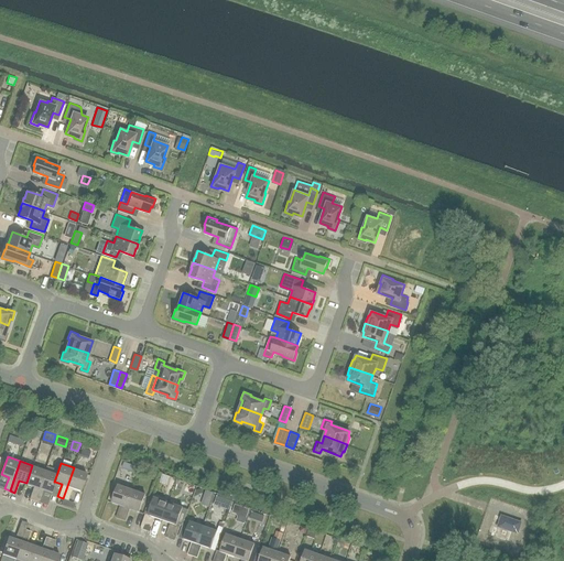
[(34,499),(45,468),(32,465),(26,483),(33,485),(30,497),(34,499)]
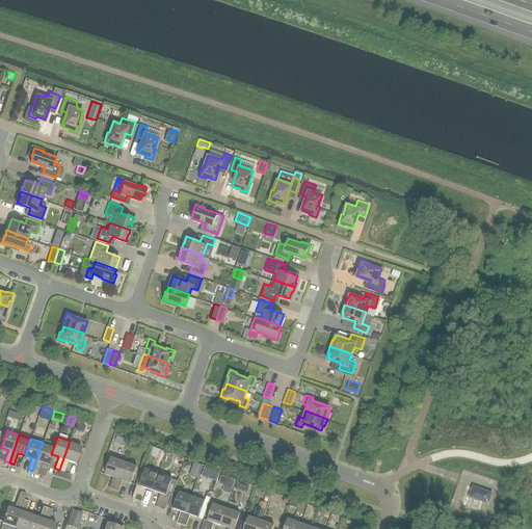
[(76,463),(79,450),(81,445),(70,441),(59,470),(63,471),(68,459),(76,463)]
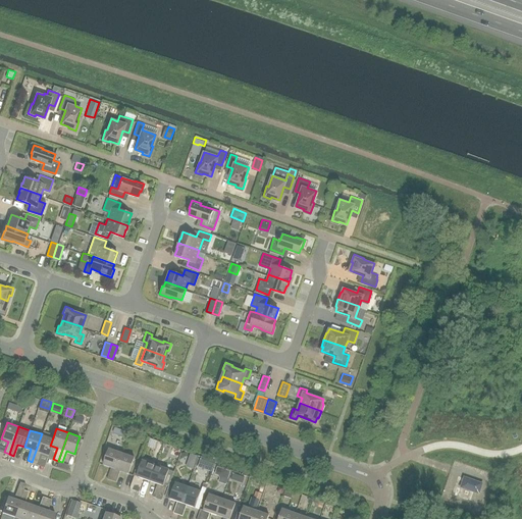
[(53,437),(42,433),(32,462),(37,464),(41,453),(47,455),(51,446),(50,446),(53,437)]
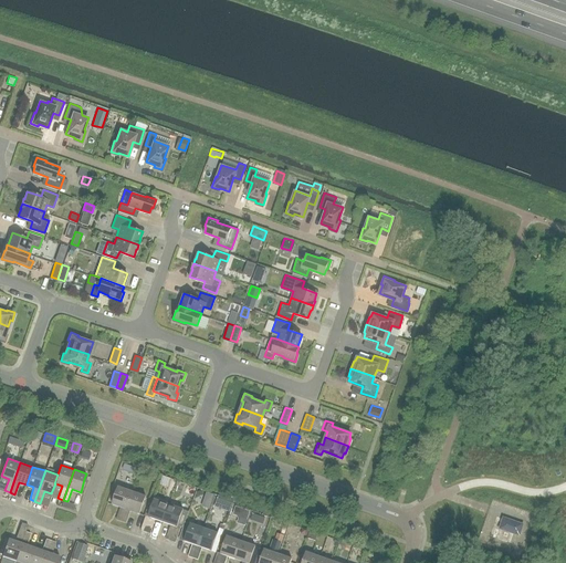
[(122,519),(132,489),(119,485),(113,502),(121,506),(116,517),(122,519)]
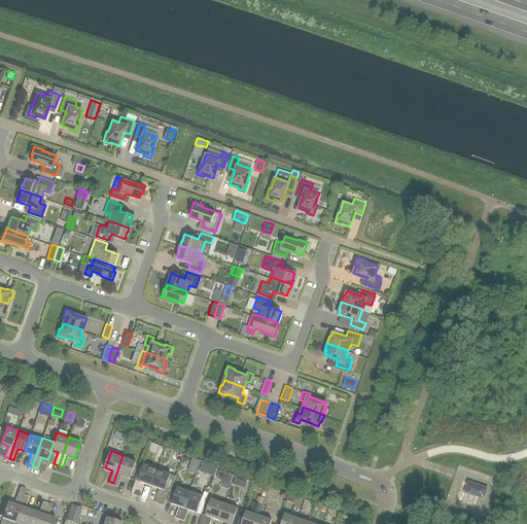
[(117,484),(121,474),(131,477),(136,459),(123,455),(113,483),(117,484)]
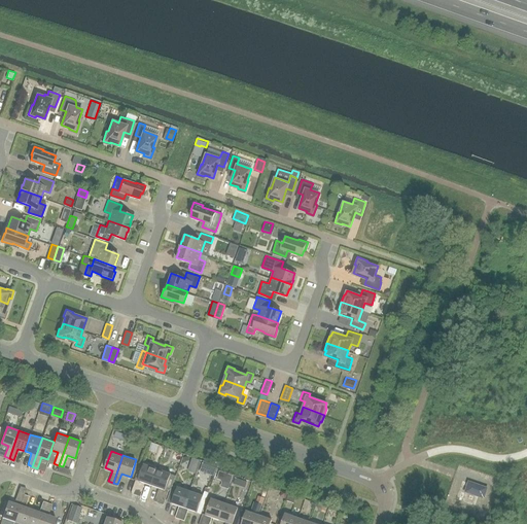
[(136,478),(131,491),(140,494),(144,481),(152,484),(157,467),(144,462),(142,461),(136,478)]
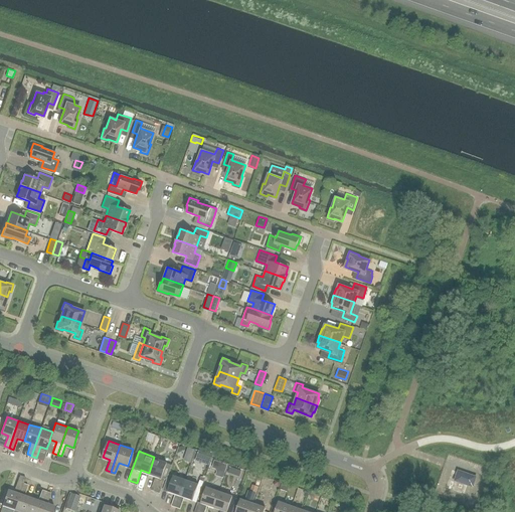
[(198,452),(195,459),(201,461),(203,454),(198,452)]
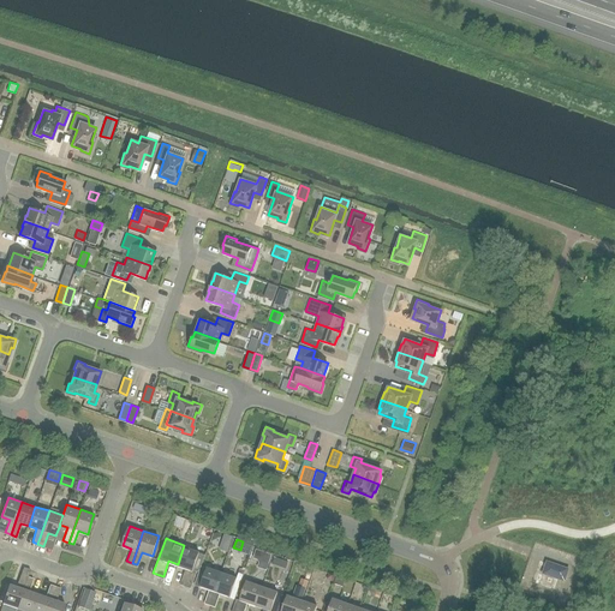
[(184,545),(178,564),(185,567),(180,581),(191,585),(197,570),(199,568),(206,552),(199,550),(184,545)]
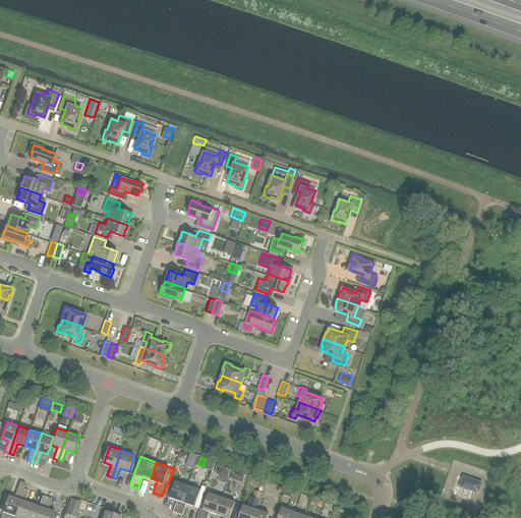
[(220,476),(227,479),(231,468),(219,462),(216,470),(222,472),(220,476)]
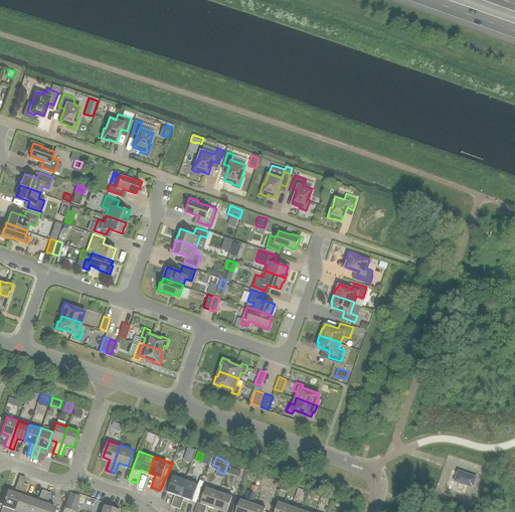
[(476,477),(459,471),(456,479),(473,485),(476,477)]
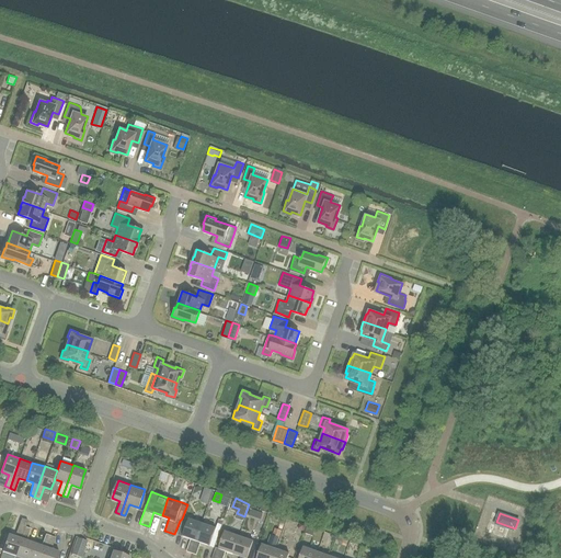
[(192,550),(202,521),(189,516),(183,534),(191,536),(186,548),(192,550)]
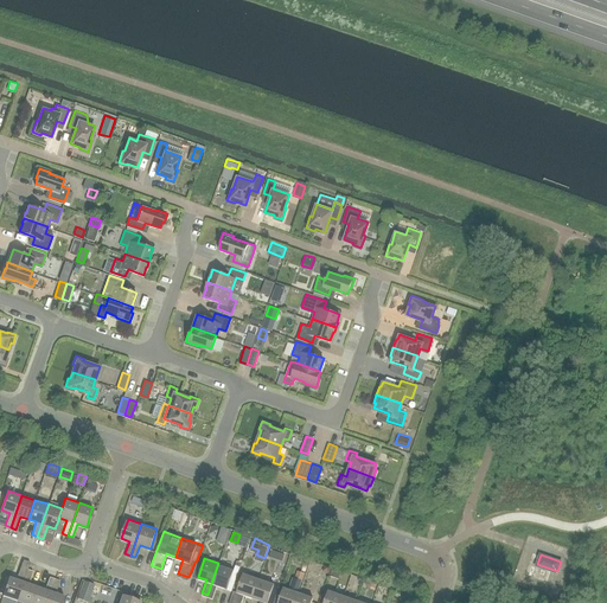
[(25,559),(23,566),(18,579),(10,576),(2,595),(17,600),(29,568),(31,560),(25,559)]
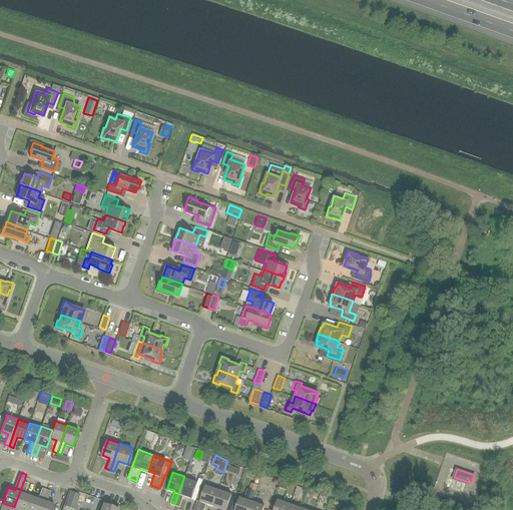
[(183,493),(191,496),(197,480),(184,476),(175,503),(179,504),(183,493)]
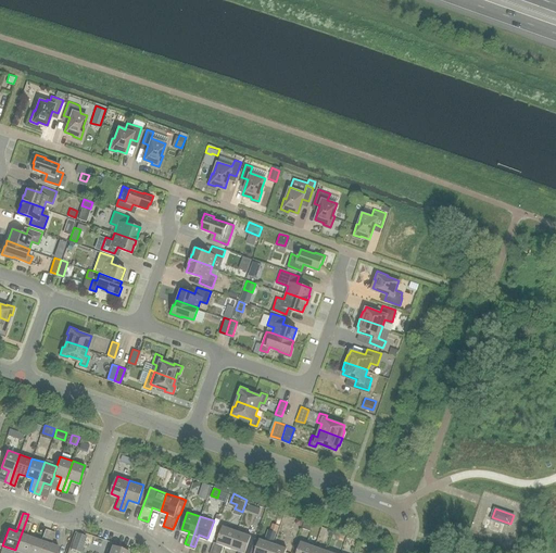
[(214,520),(207,538),(212,540),(219,518),(215,516),(214,520)]
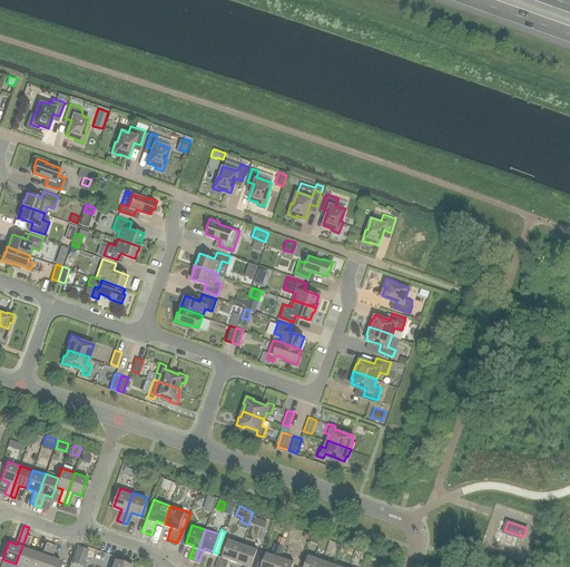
[(312,533),(310,538),(317,541),(320,535),(312,533)]
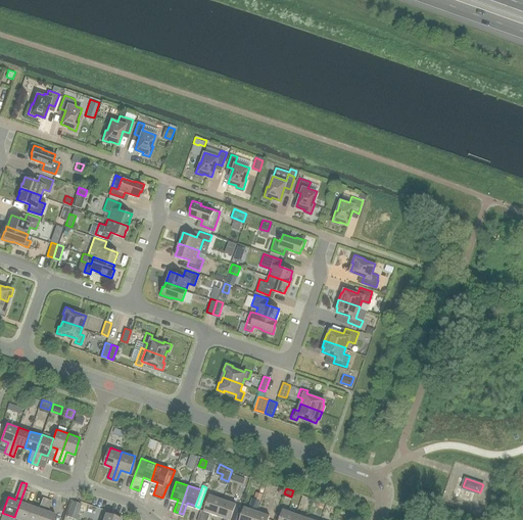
[(22,519),(26,519),(32,505),(25,503),(29,491),(25,489),(14,517),(22,519)]
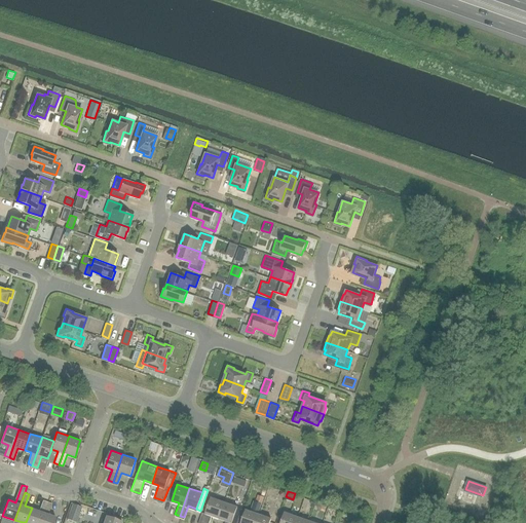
[(219,517),(224,499),(211,495),(205,512),(202,511),(198,522),(200,522),(205,522),(210,514),(219,517)]
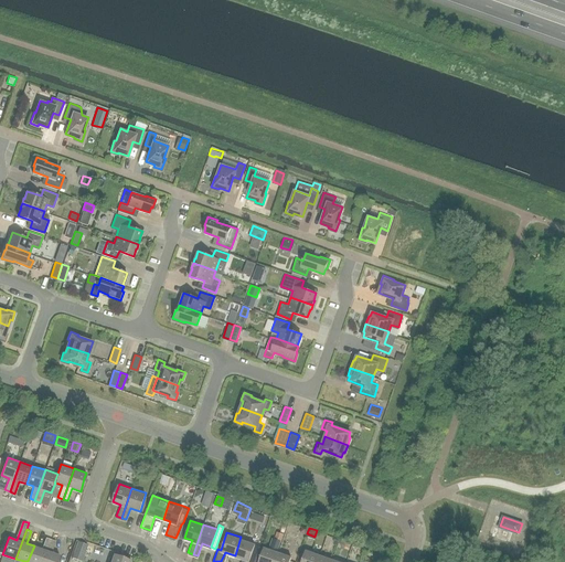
[(42,561),(51,538),(46,536),(42,549),(34,545),(28,561),(42,561)]
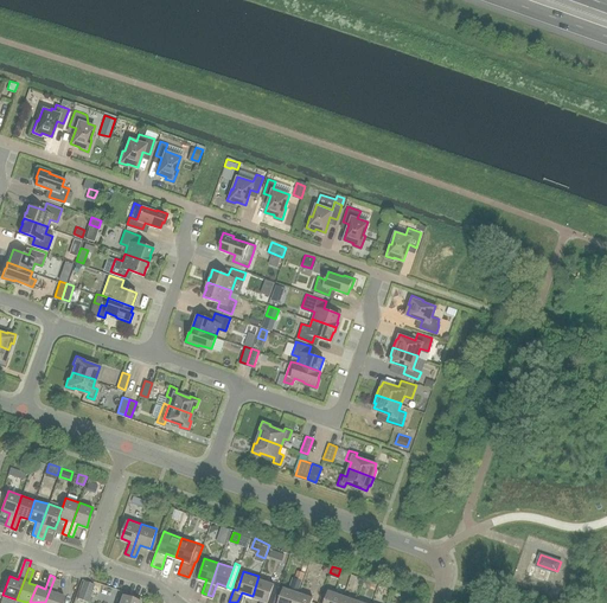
[(259,602),(269,602),(270,602),(267,601),(274,582),(259,576),(253,596),(261,598),(259,602)]
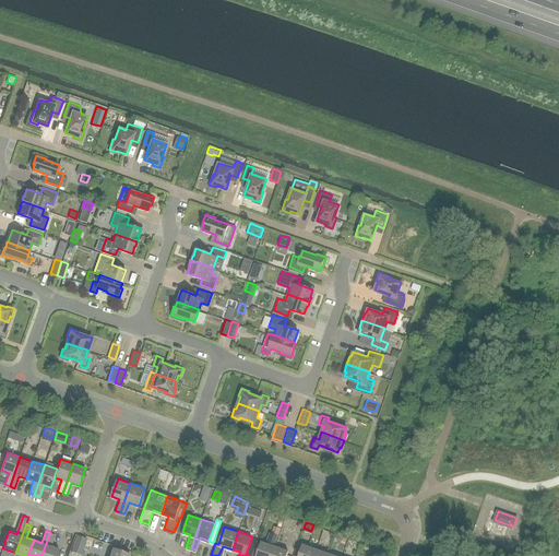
[(56,555),(59,548),(51,546),(56,533),(50,532),(42,555),(56,555)]
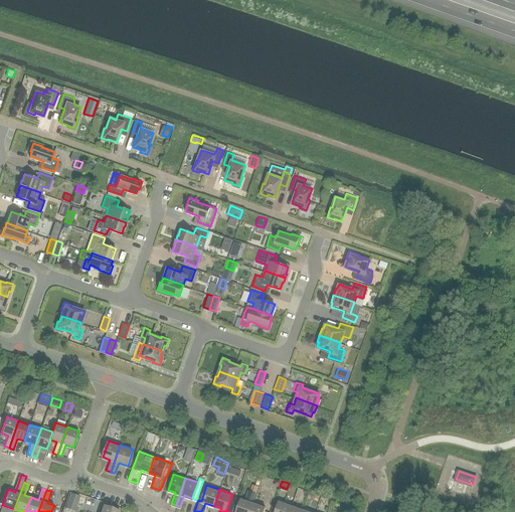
[(249,490),(245,499),(253,501),(256,492),(251,490),(249,490)]
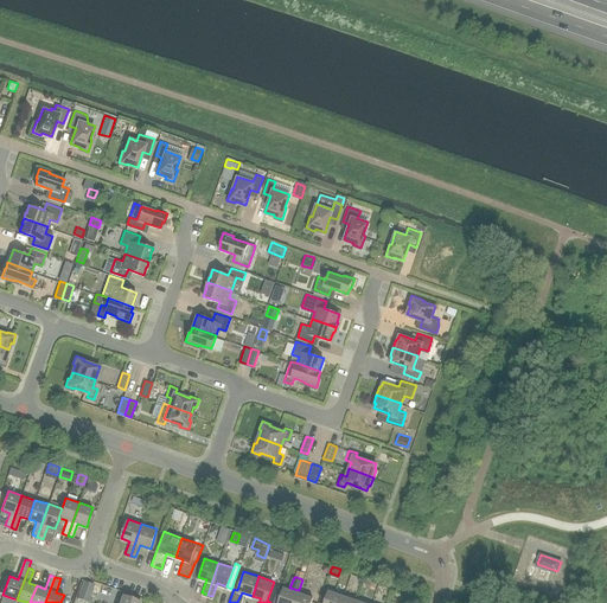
[(89,601),(95,582),(84,578),(77,596),(89,601)]
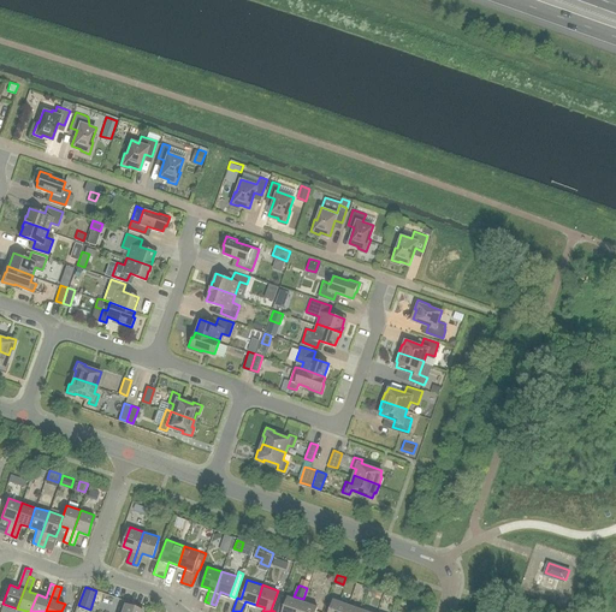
[(495,595),(478,589),(475,596),(492,602),(495,595)]
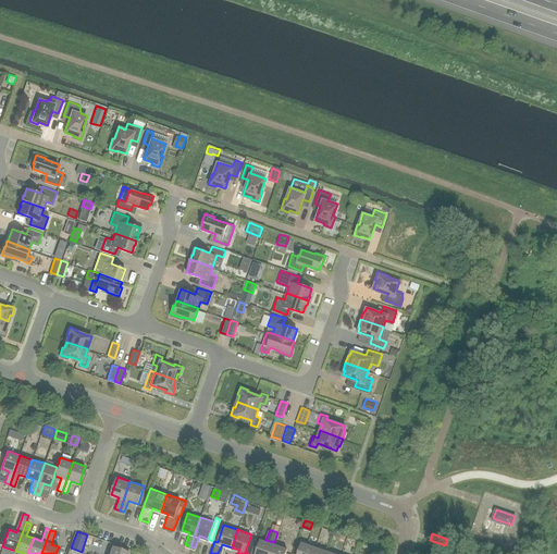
[(260,538),(254,553),(270,553),(274,542),(265,540),(260,538)]
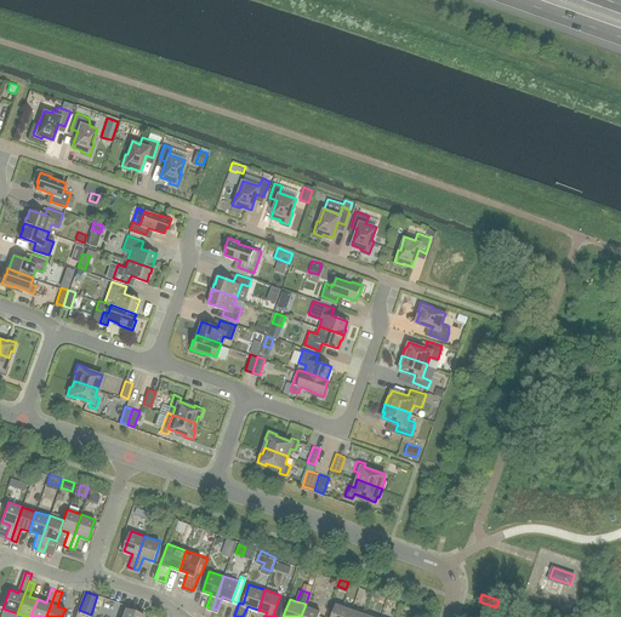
[(347,616),(352,607),(336,601),(330,616),(326,616),(325,616),(347,616)]
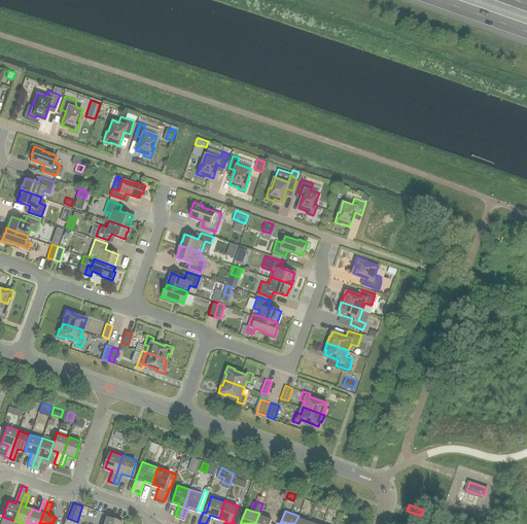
[(259,513),(255,523),(269,523),(272,517),(259,513)]
